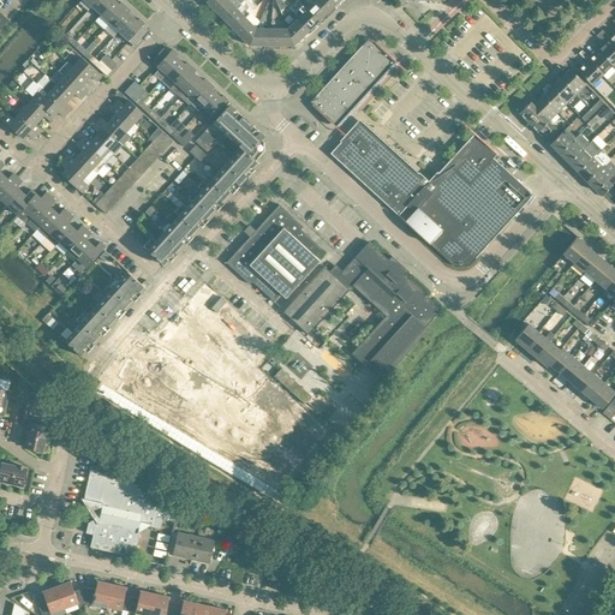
[(99,0),(93,7),(101,16),(115,1),(113,0),(99,0)]
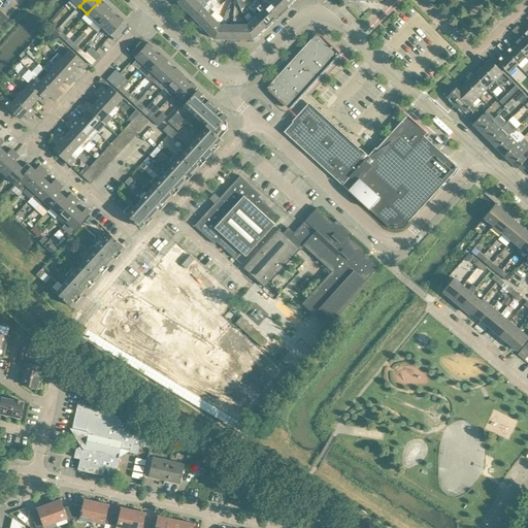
[(179,9),(183,11),(194,0),(177,0),(176,1),(183,7),(179,9)]
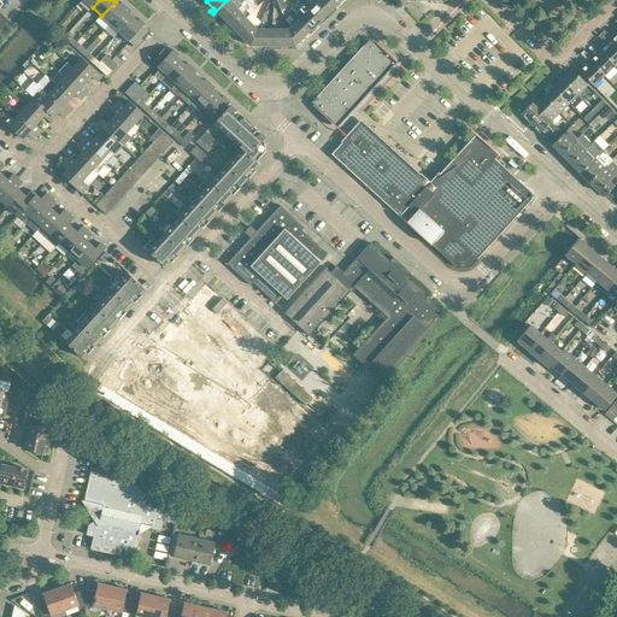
[(227,0),(213,13),(216,17),(218,13),(225,21),(241,5),(245,0),(244,0),(227,0)]
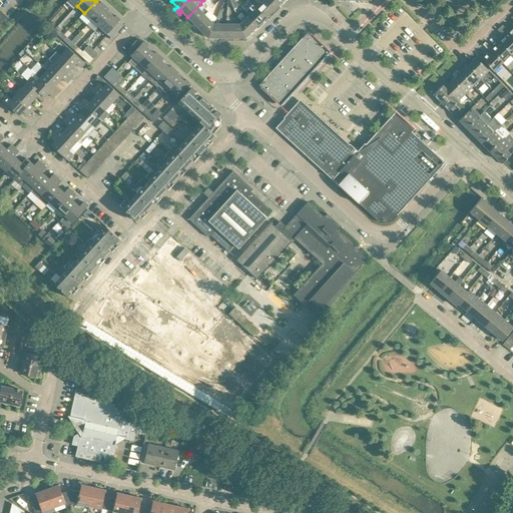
[(204,15),(208,11),(207,11),(209,8),(209,6),(203,0),(200,4),(187,17),(192,22),(190,24),(192,27),(204,15)]
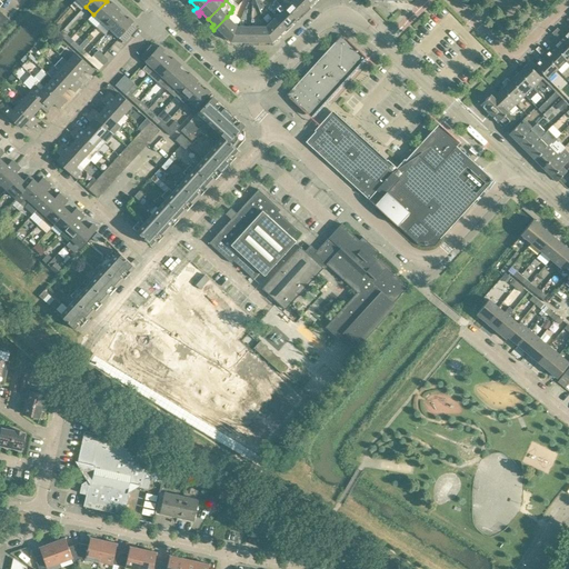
[(259,0),(255,0),(260,11),(266,6),(259,0)]
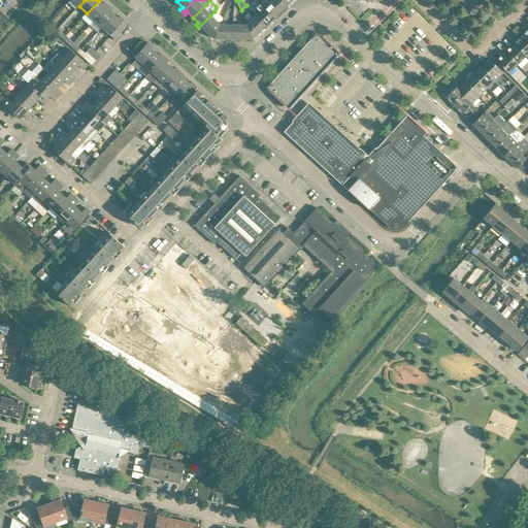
[(264,0),(260,4),(273,18),(279,12),(282,14),(284,12),(271,0),(264,0)]
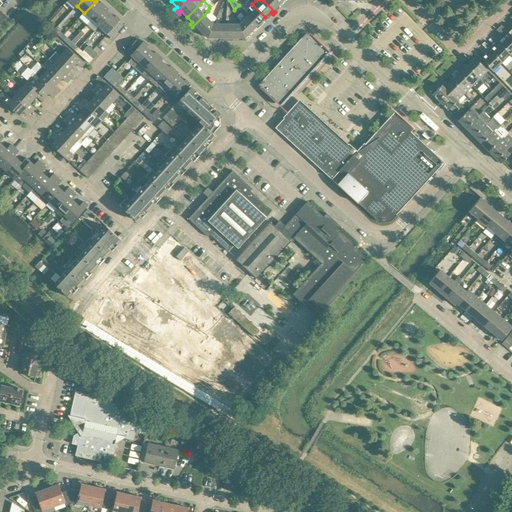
[(263,0),(275,12),(278,9),(276,7),(282,0),(263,0)]
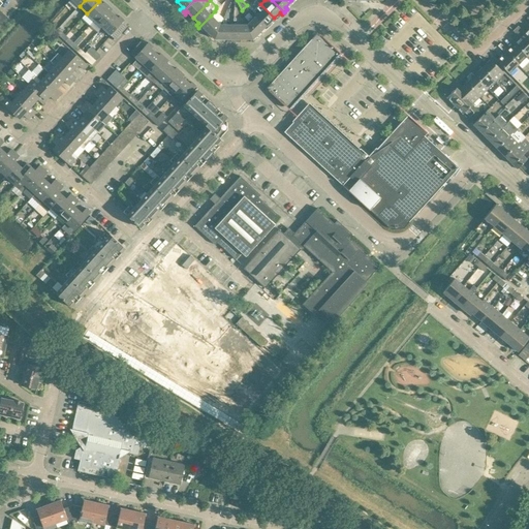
[(102,4),(99,1),(87,13),(95,21),(109,6),(104,2),(102,4)]
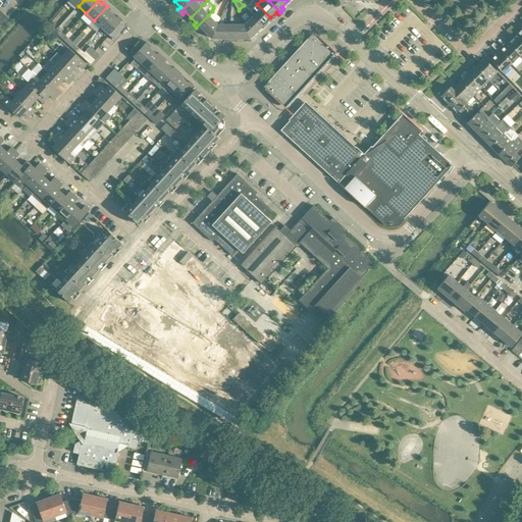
[(253,15),(265,28),(267,24),(265,22),(270,17),(257,4),(250,12),(253,15)]
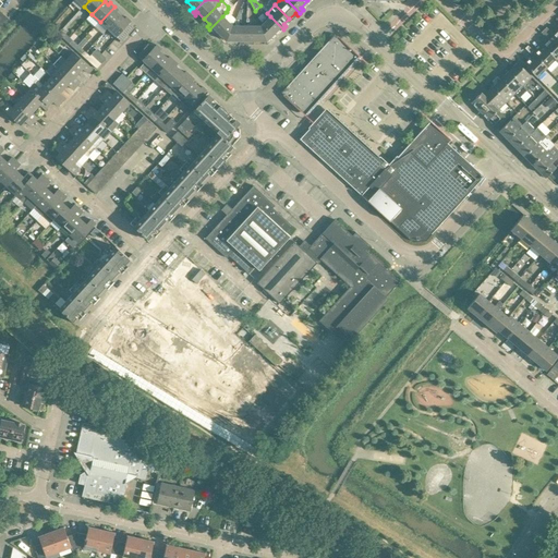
[(100,22),(108,29),(121,16),(116,12),(118,10),(114,7),(100,22)]
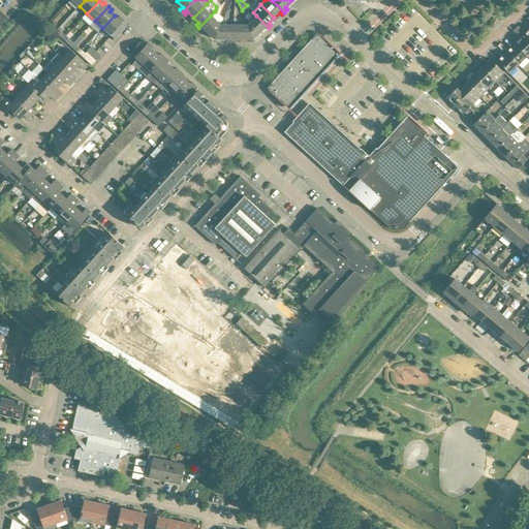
[(9,20),(0,10),(0,26),(2,28),(9,20)]
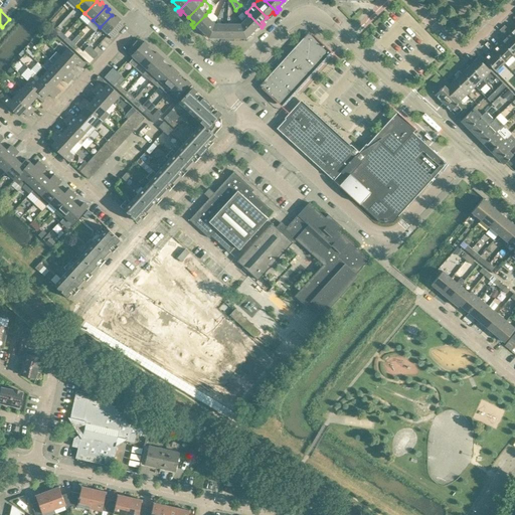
[(208,38),(214,24),(217,18),(209,10),(208,11),(209,11),(205,15),(193,27),(195,29),(198,27),(208,38)]
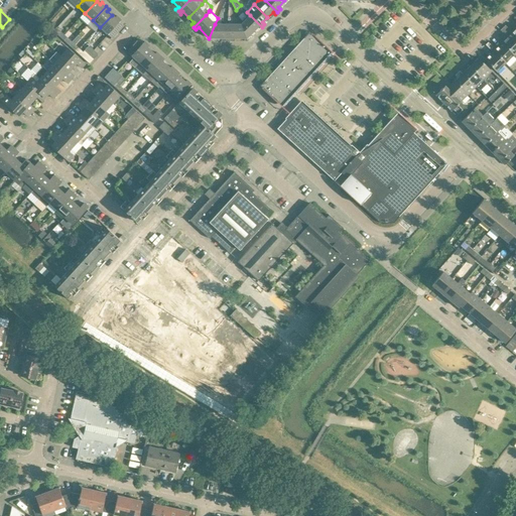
[(115,18),(112,15),(100,27),(112,38),(119,31),(114,27),(121,19),(117,16),(115,18)]
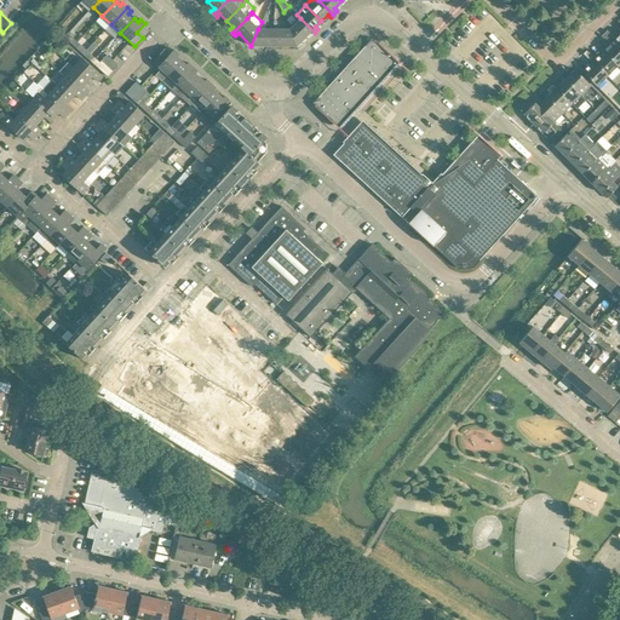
[(300,18),(290,29),(296,46),(309,33),(311,35),(315,33),(300,18)]
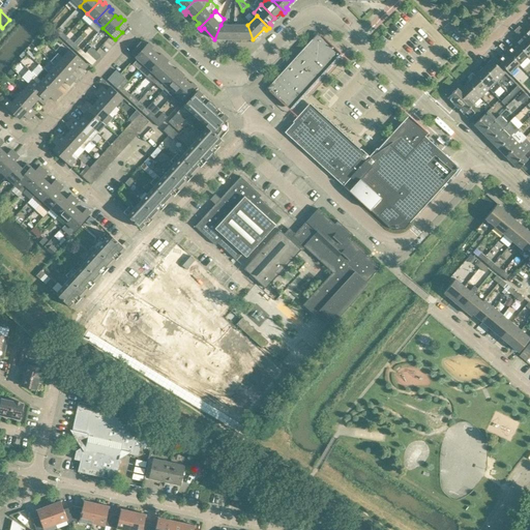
[(230,42),(234,42),(234,25),(221,25),(214,39),(230,39),(230,42)]
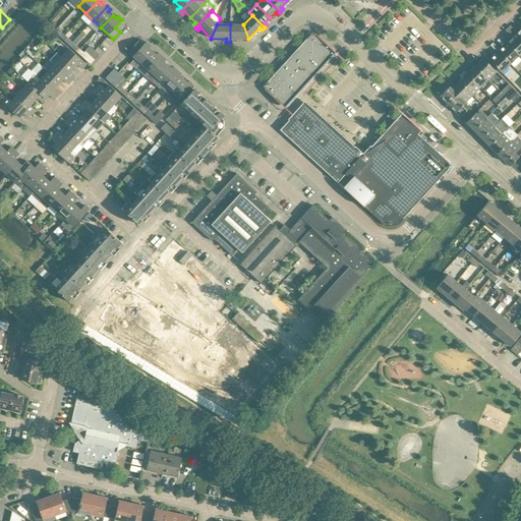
[(230,24),(230,42),(233,42),(233,39),(248,39),(243,24),(230,24)]
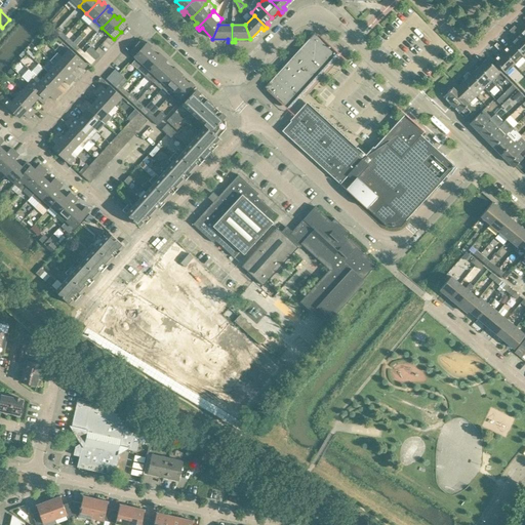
[(58,29),(55,32),(57,35),(63,39),(66,36),(58,29)]
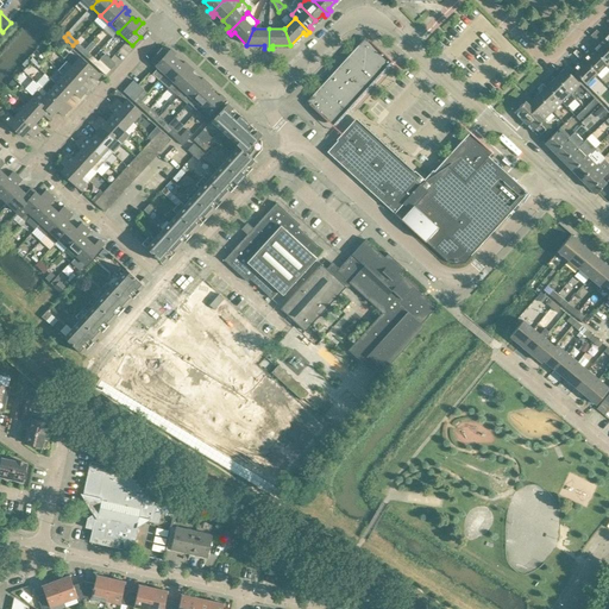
[(365,38),(356,49),(377,68),(378,67),(377,67),(384,58),(385,60),(387,57),(384,55),(383,55),(365,38)]
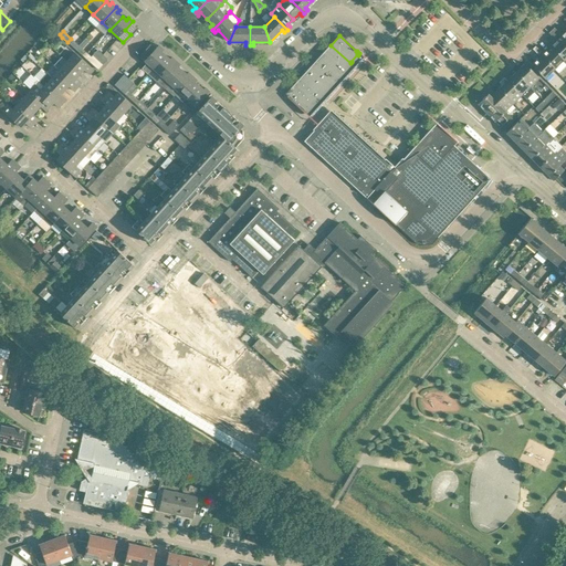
[(564,60),(565,58),(565,42),(561,38),(551,46),(564,60)]
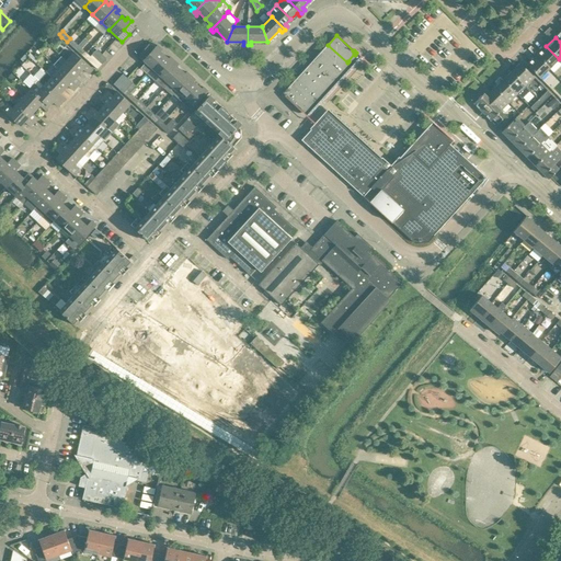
[(67,42),(76,49),(79,46),(70,38),(67,42)]
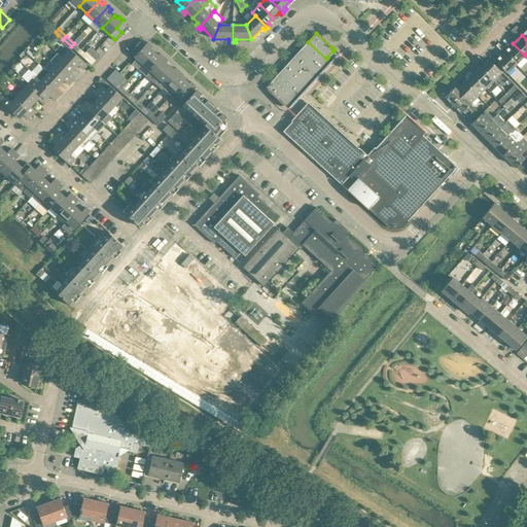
[(137,45),(130,53),(137,59),(133,63),(133,65),(137,69),(138,69),(154,51),(150,48),(151,46),(147,42),(141,49),(137,45)]
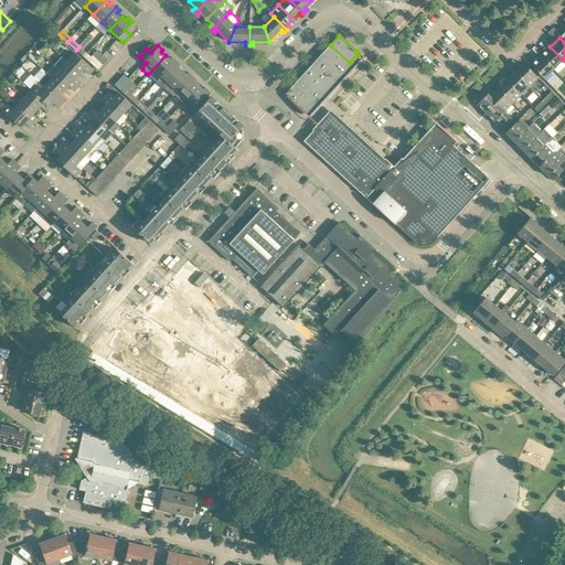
[(350,64),(350,63),(330,45),(322,53),(342,72),(343,71),(342,71),(349,63),(350,64)]
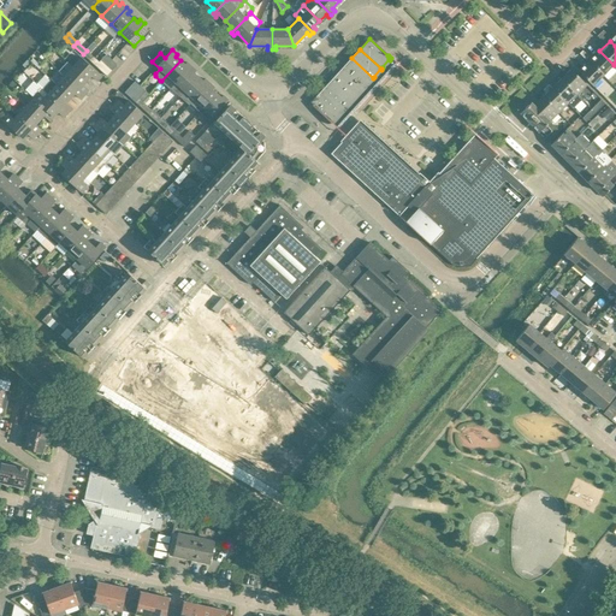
[(92,63),(95,59),(87,51),(83,54),(92,63)]
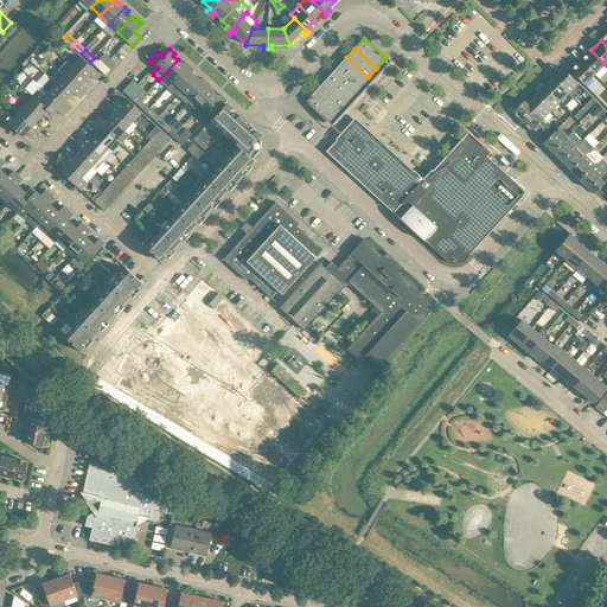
[(590,50),(581,59),(594,74),(605,64),(590,50)]
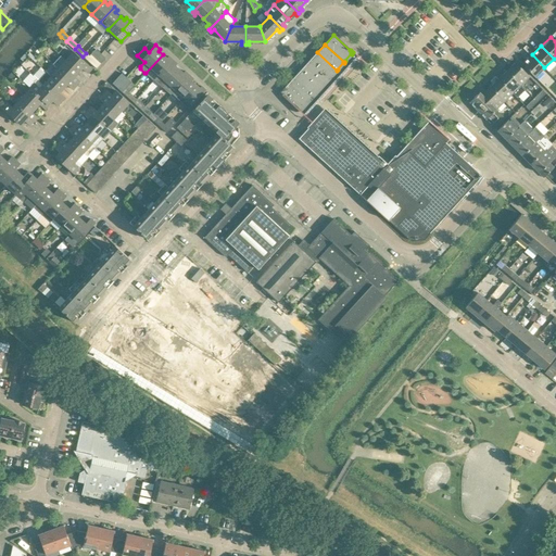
[(91,54),(101,64),(105,59),(101,54),(96,49),(91,54)]
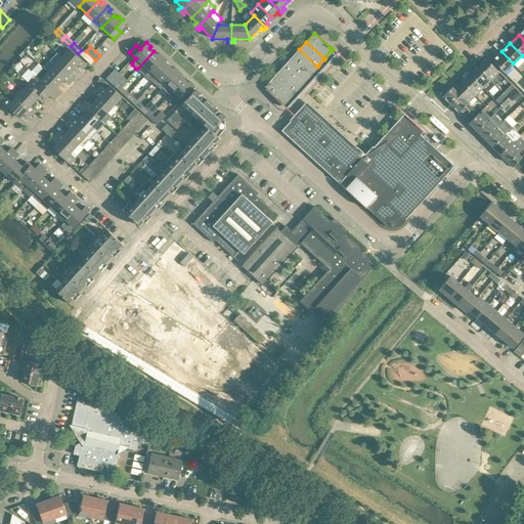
[(26,51),(34,58),(36,56),(28,49),(26,51)]
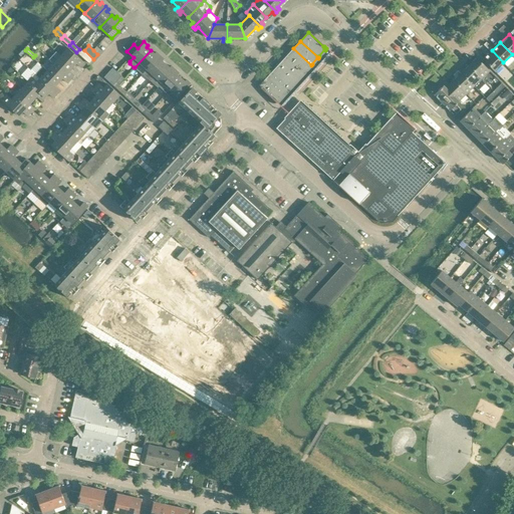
[(67,48),(60,56),(72,67),(76,63),(81,67),(84,63),(67,48)]
